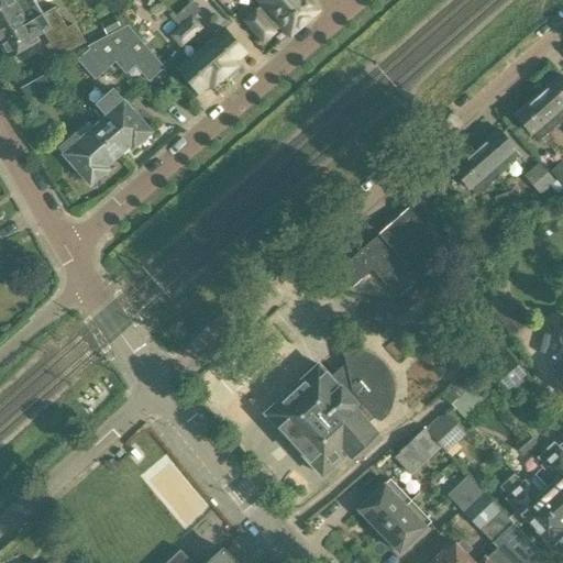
[(0,0),(0,44),(8,58),(37,41),(35,37),(44,32),(51,43),(47,45),(54,58),(84,41),(73,23),(66,28),(53,7),(41,14),(33,0),(0,0)]
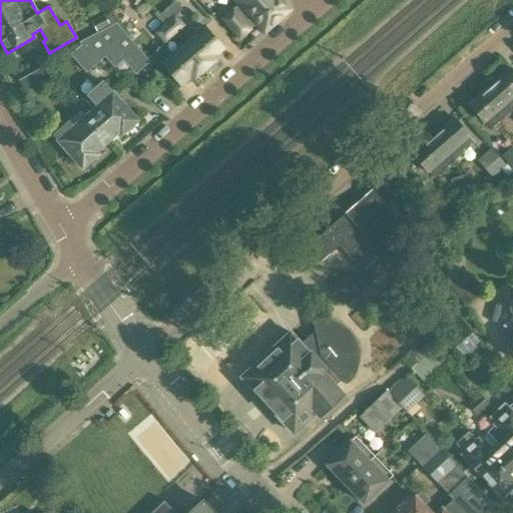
[(237,0),(241,3),(234,9),(242,19),(263,0),(237,0)]
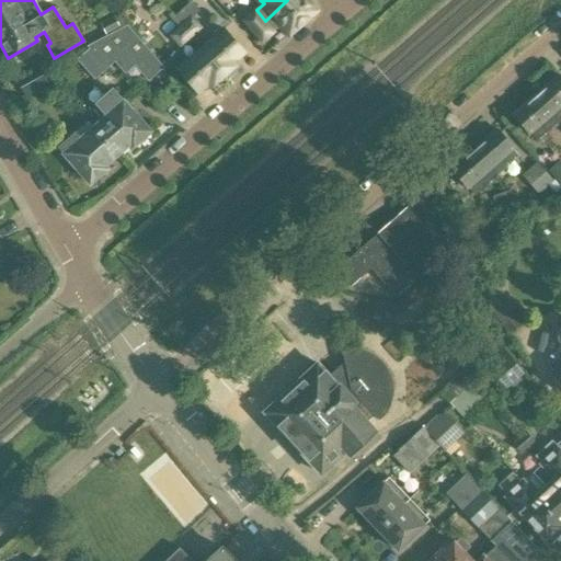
[(287,0),(265,21),(274,31),(282,24),(289,33),(313,11),(304,0),(287,0)]
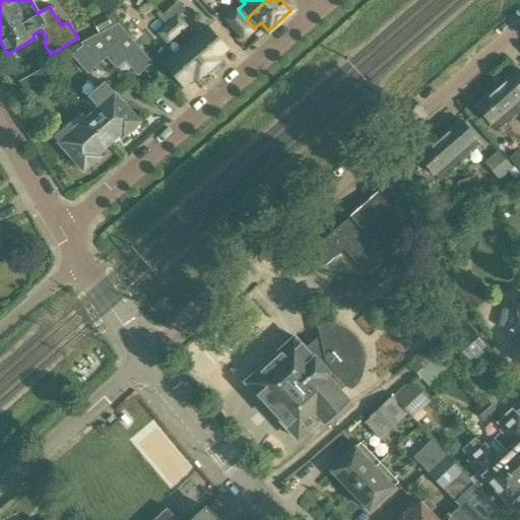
[(225,20),(234,29),(246,19),(238,9),(225,20)]
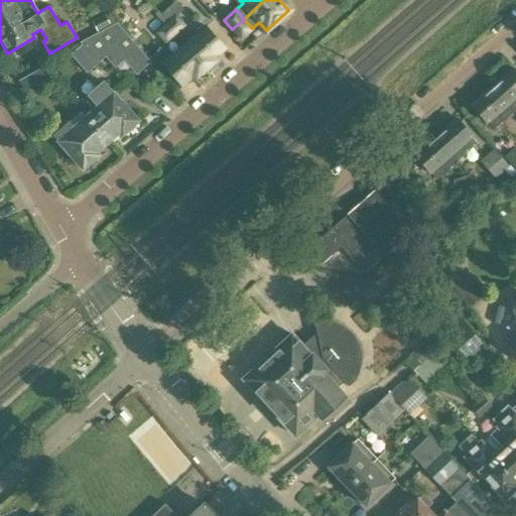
[(110,23),(104,14),(92,20),(98,30),(110,23)]
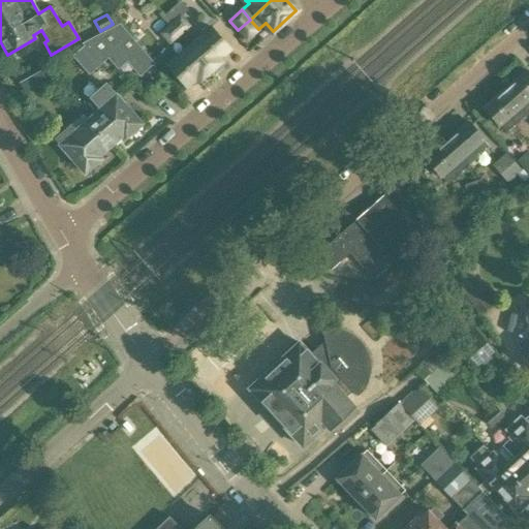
[(181,14),(170,24),(181,36),(191,27),(181,14)]
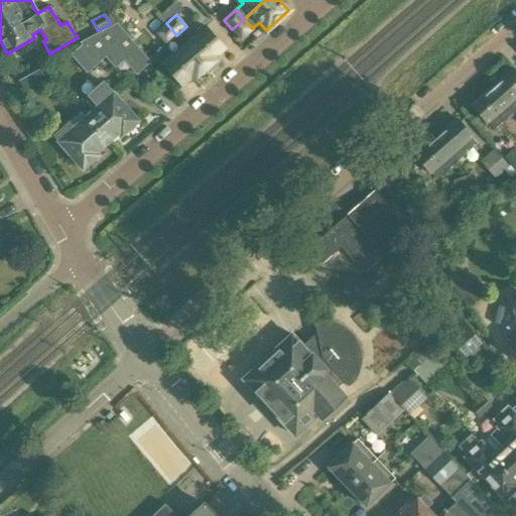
[(240,38),(252,28),(244,19),(232,29),(240,38)]
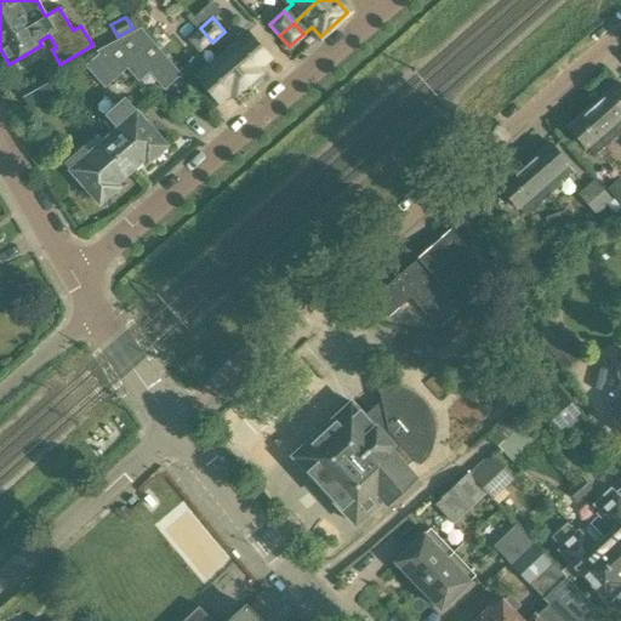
[(96,51),(98,53),(118,77),(127,68),(138,83),(149,73),(164,91),(182,74),(141,28),(96,51)]
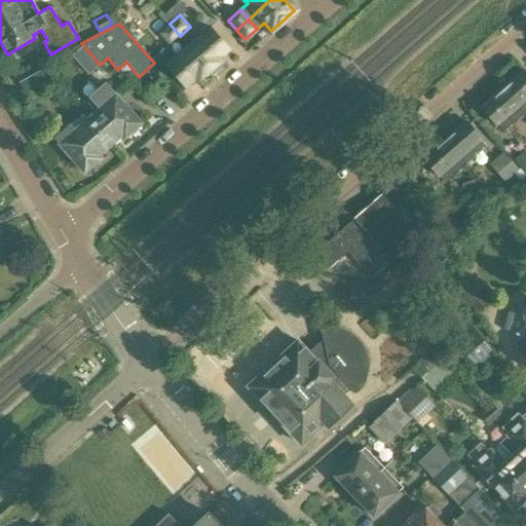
[(180,36),(170,24),(159,33),(170,45),(180,36)]
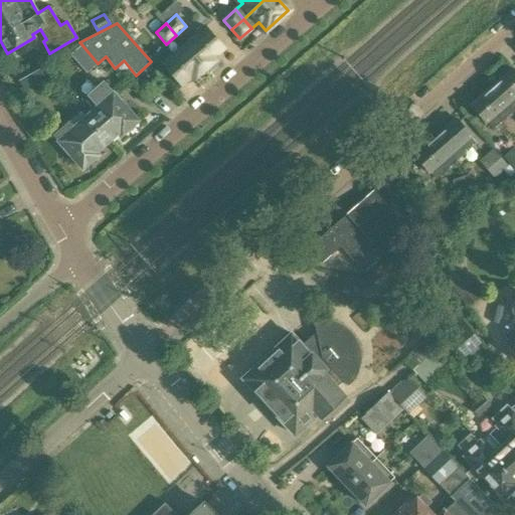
[(224,48),(205,27),(184,45),(205,69),(218,57),(217,55),(224,48)]
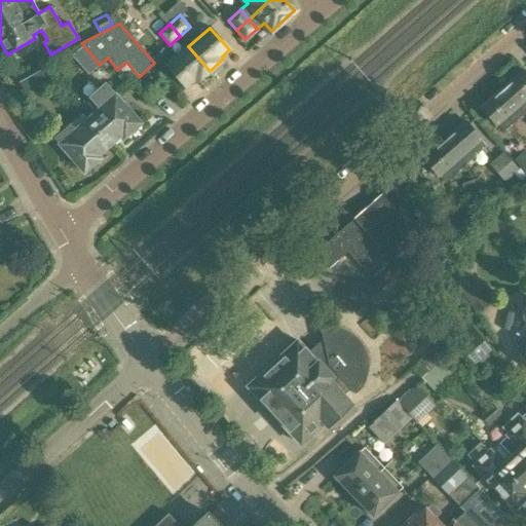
[(100,65),(83,45),(72,57),(88,75),(100,65)]
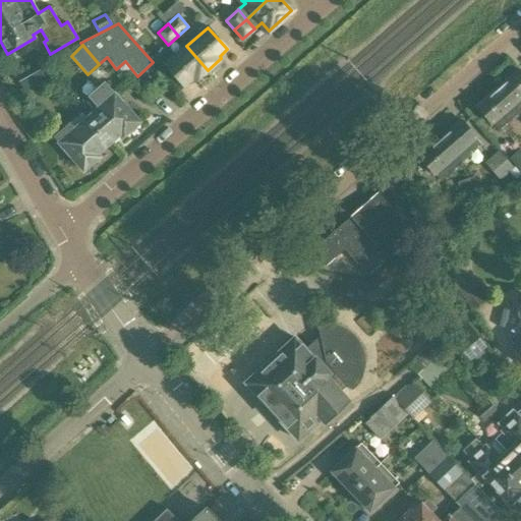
[(208,70),(186,46),(165,65),(184,87),(192,80),(193,82),(208,70)]
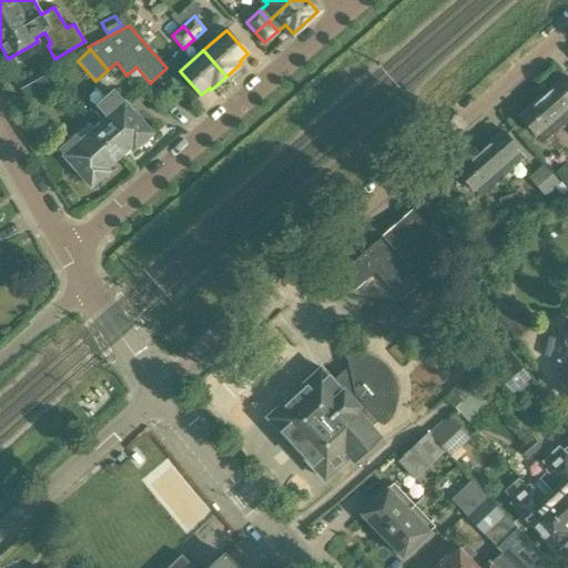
[(20,85),(21,89),(26,98),(50,84),(44,72),(20,85)]
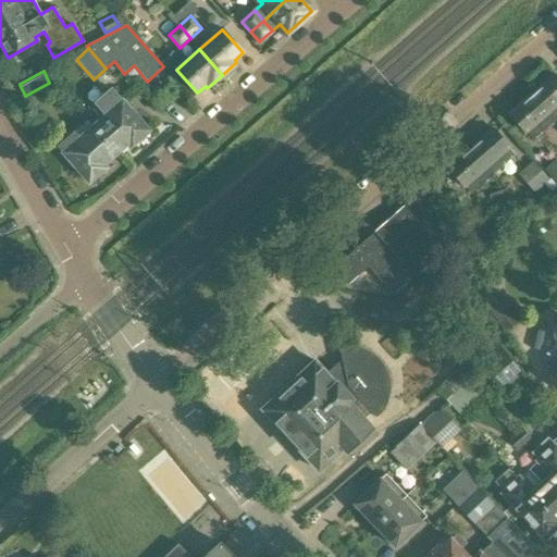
[(556,77),(554,74),(532,95),(554,120),(556,118),(556,77)]
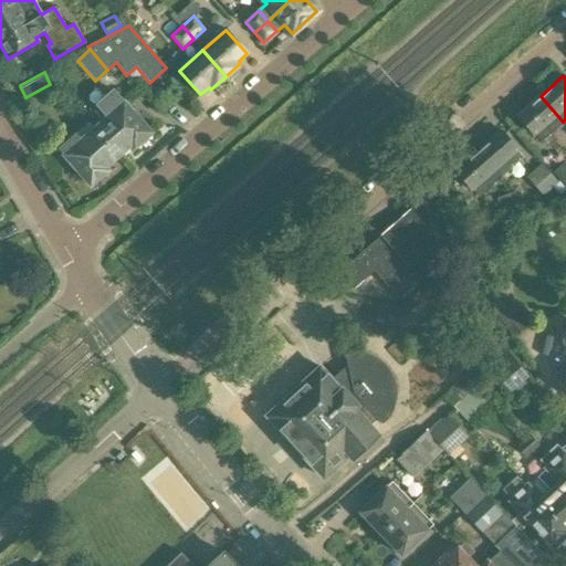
[(107,117),(94,129),(117,156),(130,144),(134,148),(150,133),(113,91),(96,105),(107,117)]
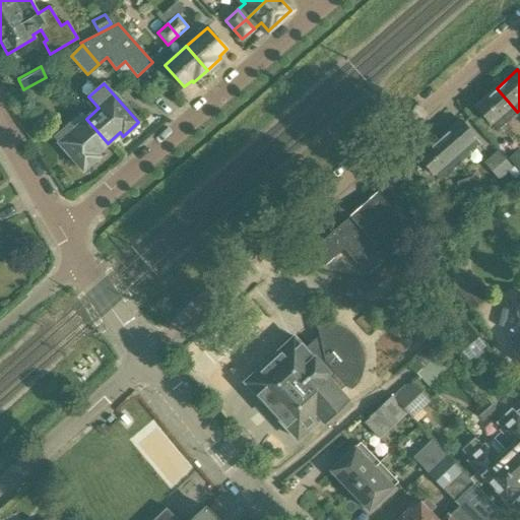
[(497,88),(475,107),(491,124),(492,123),(498,130),(517,112),(497,88)]
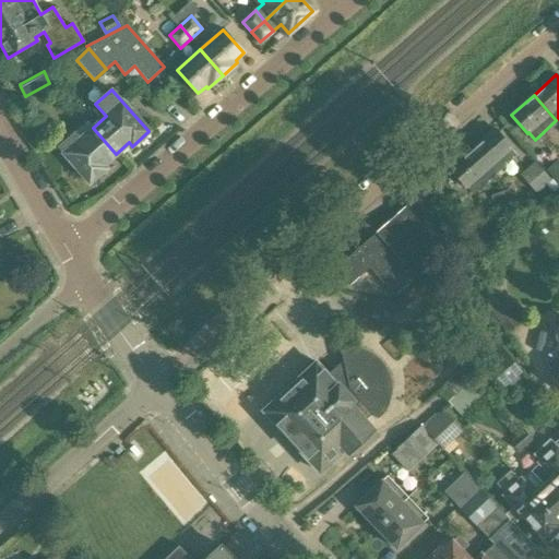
[(116,154),(93,128),(81,139),(74,132),(58,146),(90,183),(106,169),(103,165),(116,154)]
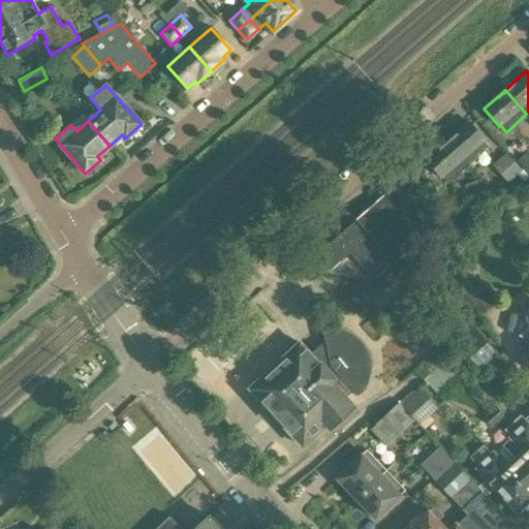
[(468,122),(446,141),(468,165),(489,147),(483,139),(484,139),(468,122)]
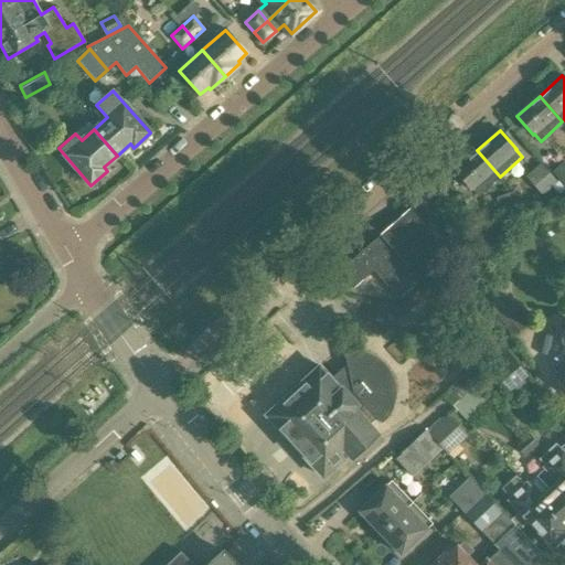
[(500,177),(477,150),(455,170),(470,189),(471,188),(478,195),(500,177)]
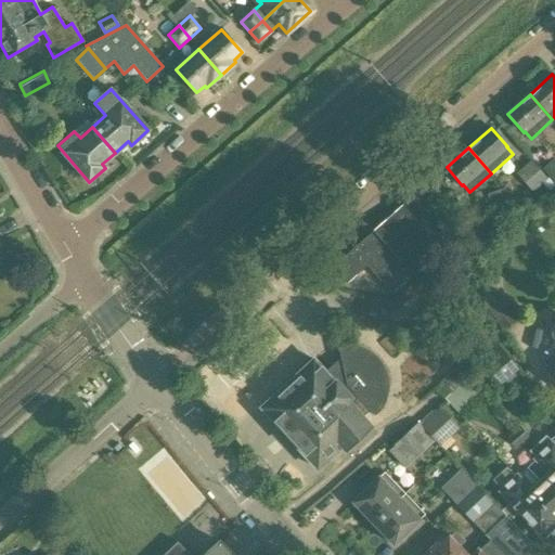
[(554,184),(554,159),(554,160),(543,171),(554,184)]
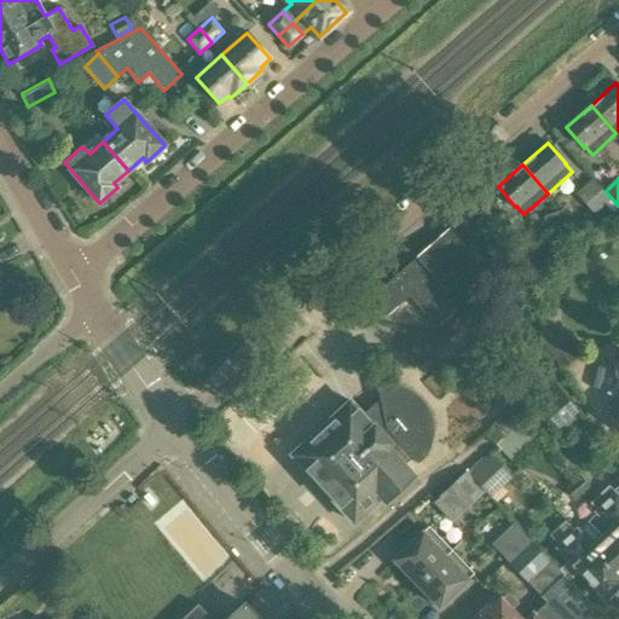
[(591,217),(612,198),(594,179),(574,196),(591,217)]
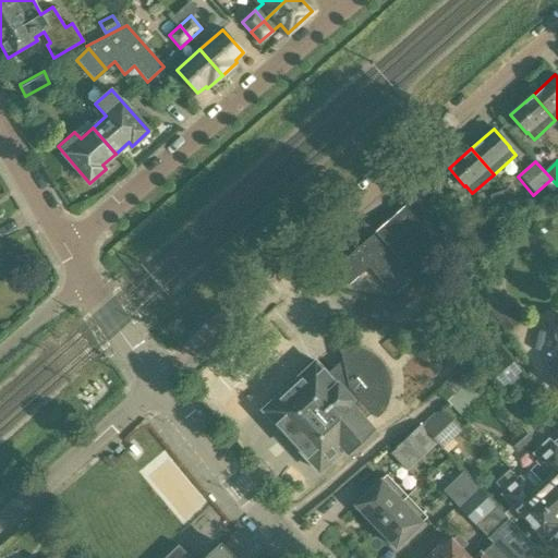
[(495,208),(511,202),(507,190),(489,195),(495,208)]
